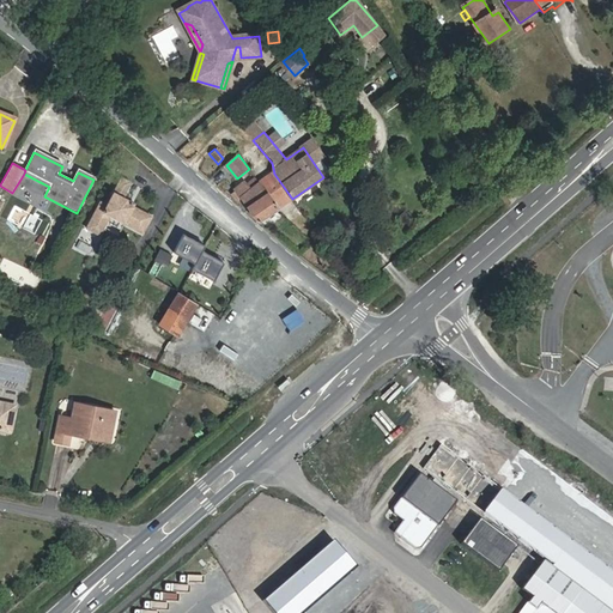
[(49,187),(24,174),(18,183),(44,196),(49,187)]
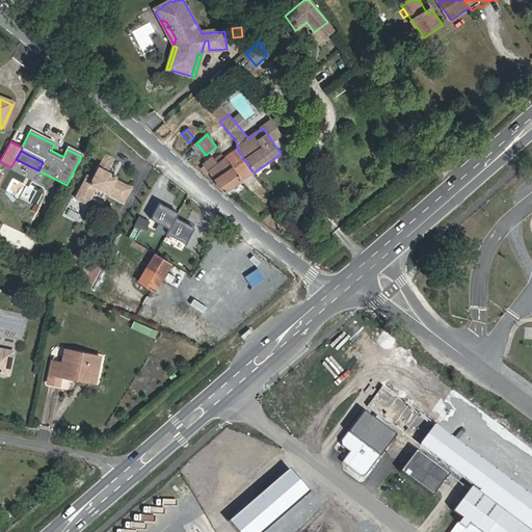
[(225,159),(242,181),(254,173),(238,151),(225,159)]
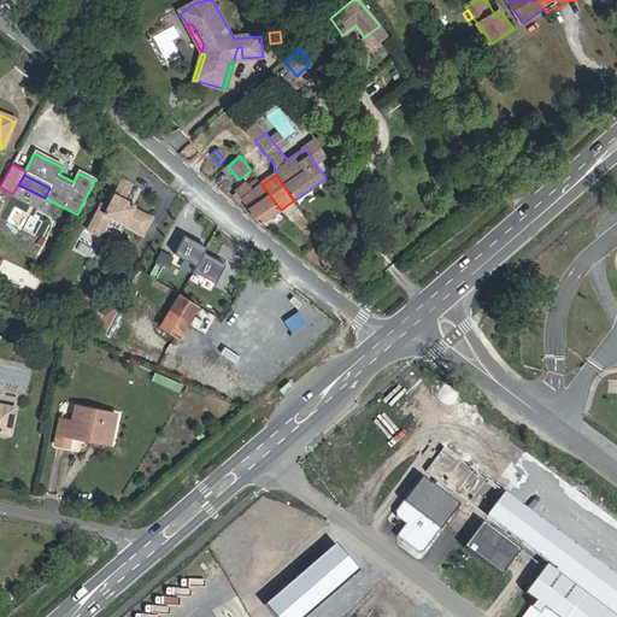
[(94,227),(107,235),(111,228),(115,222),(128,229),(139,236),(142,230),(151,235),(157,224),(139,213),(140,211),(128,205),(137,189),(128,184),(112,211),(106,207),(94,227)]
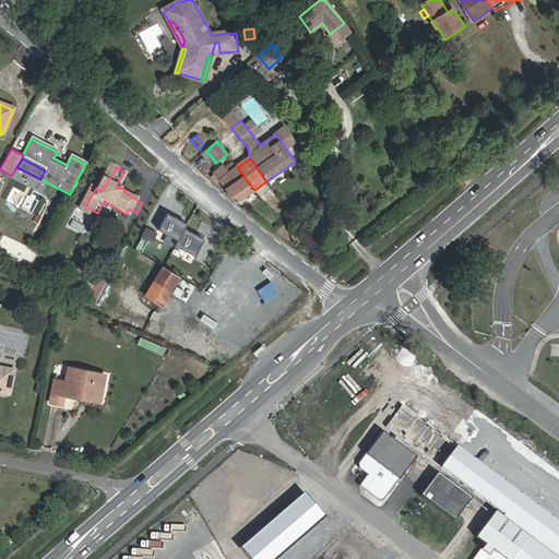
[(236,203),(254,190),(237,167),(227,175),(221,167),(213,174),(236,203)]
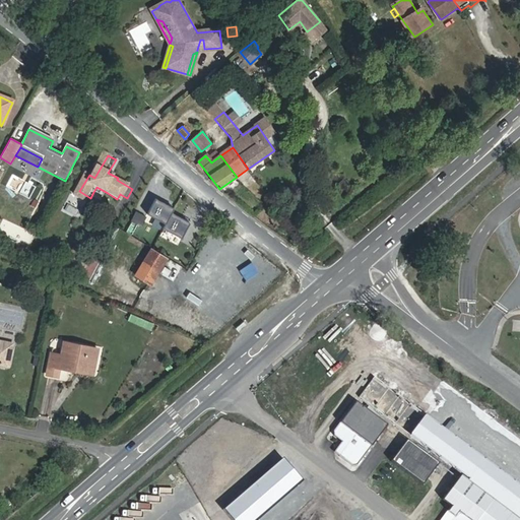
[(183,196),(186,191),(188,187),(178,181),(173,189),(165,184),(153,200),(156,203),(153,208),(161,214),(133,260),(157,274),(198,205),(183,196)]
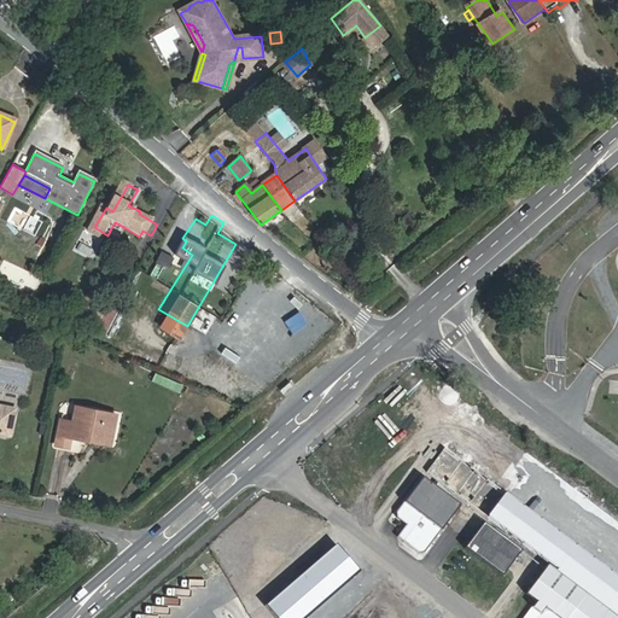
[(111,228),(124,237),(128,229),(115,222),(111,228)]
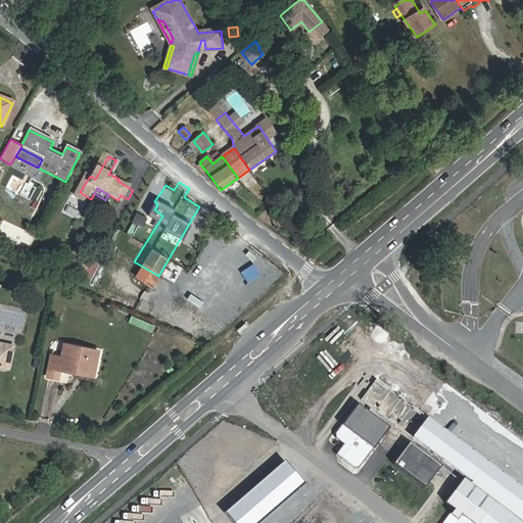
[(77,197),(88,203),(91,199),(80,192),(77,197)]
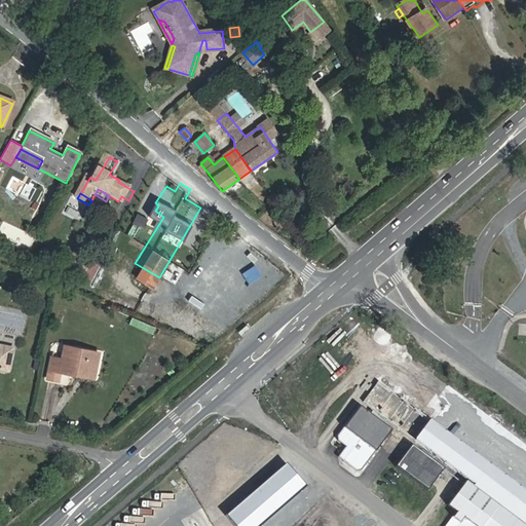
[(118,201),(125,205),(128,200),(121,196),(118,201)]
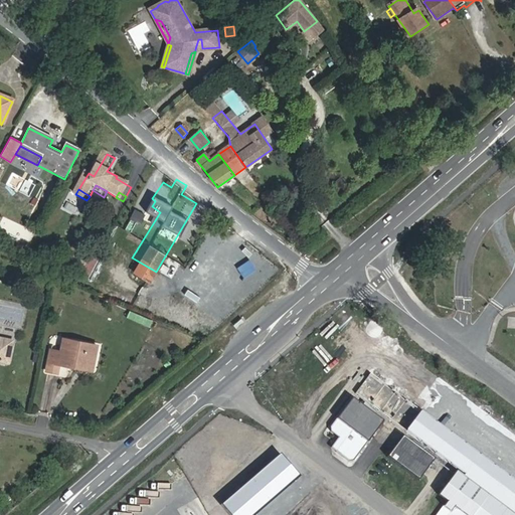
[(79,271),(89,253),(73,245),(63,263),(79,271)]
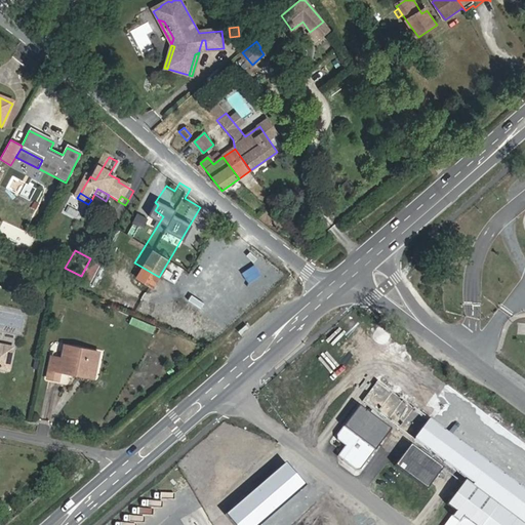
[(0,365),(13,368),(17,348),(0,342),(0,365)]
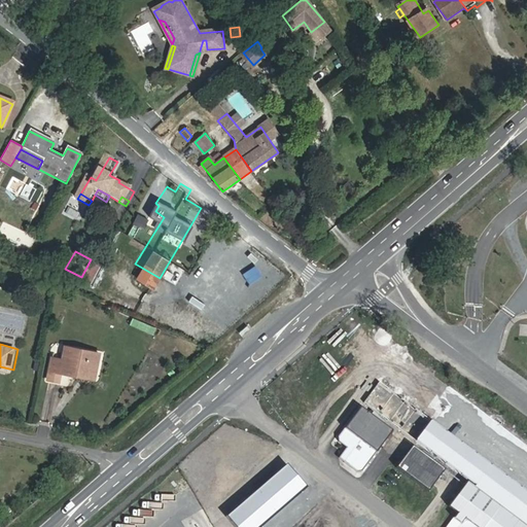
[(77,371),(98,375),(103,353),(68,347),(65,360),(55,357),(50,380),(61,382),(62,373),(76,376),(77,371)]
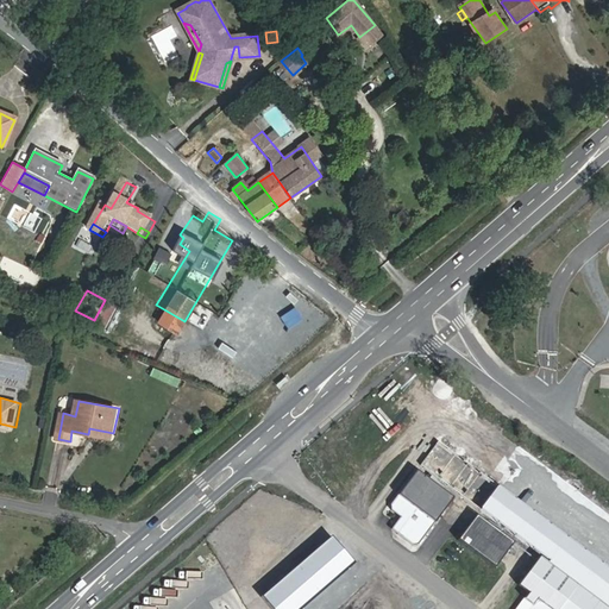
[(112,439),(113,433),(89,428),(88,434),(112,439)]
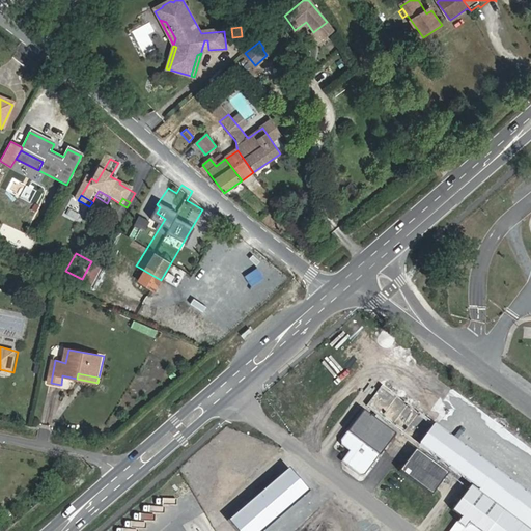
[(364,474),(394,436),(363,412),(341,441),(342,446),(347,451),(342,457),(343,460),(344,466),(355,473),(358,476),(364,474)]
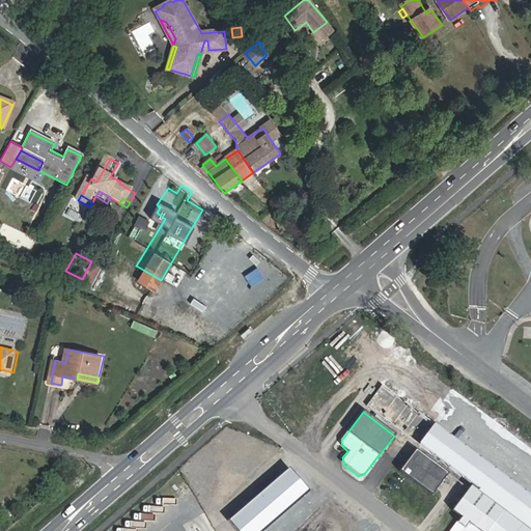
[(415,450),(399,471),(431,495),(436,488),(439,484),(447,473),(415,450)]
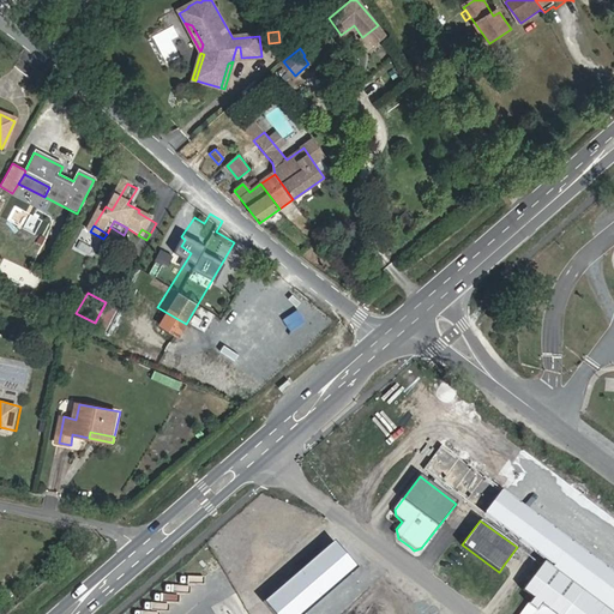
[(335,541),(264,601),(274,613),(302,613),(356,567),(335,541)]
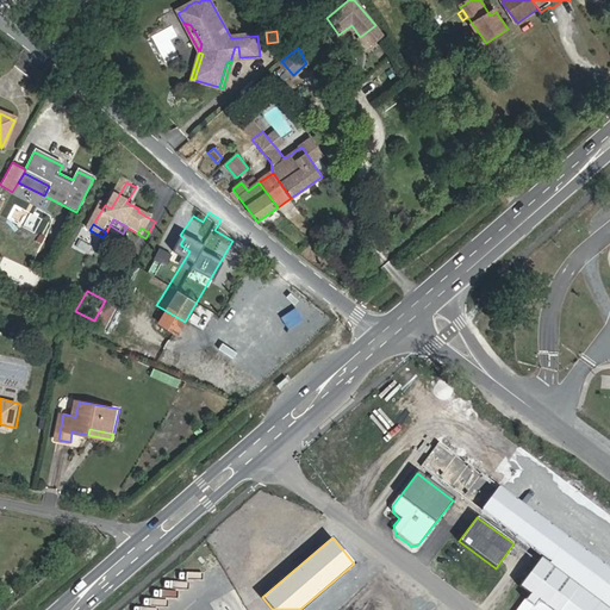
[(599,609),(536,564),(528,576),(524,580),(518,589),(529,597),(524,602),(533,609),(531,609),(599,609)]
